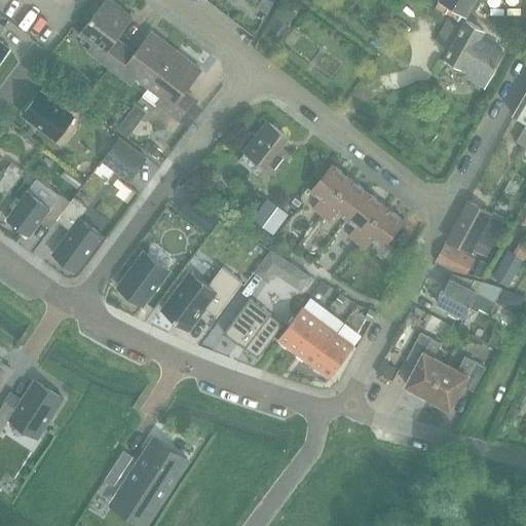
[(109,68),(125,46),(116,38),(132,17),(109,0),(107,0),(84,31),(97,40),(88,51),(109,68)]
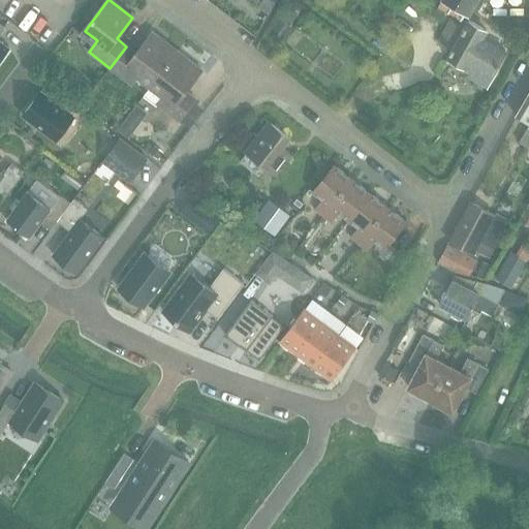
[(268,0),(261,0),(257,8),(268,13),(274,3),(268,0)]
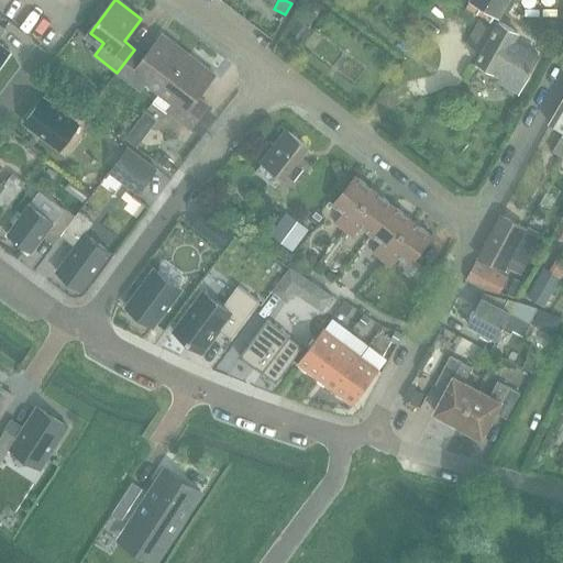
[(489,20),(490,19),(495,12),(498,15),(507,0),(468,0),(463,10),(474,17),(476,12),(482,15),(489,20)]
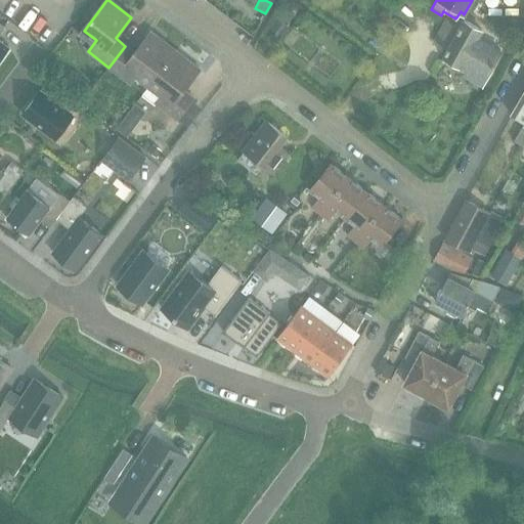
[(463,22),(456,17),(455,18),(448,14),(433,41),(446,48),(444,53),(442,57),(455,64),(453,69),(464,74),(463,75),(482,85),(485,79),(486,79),(497,58),(497,57),(500,51),(477,38),(481,31),(464,20),(463,22)]
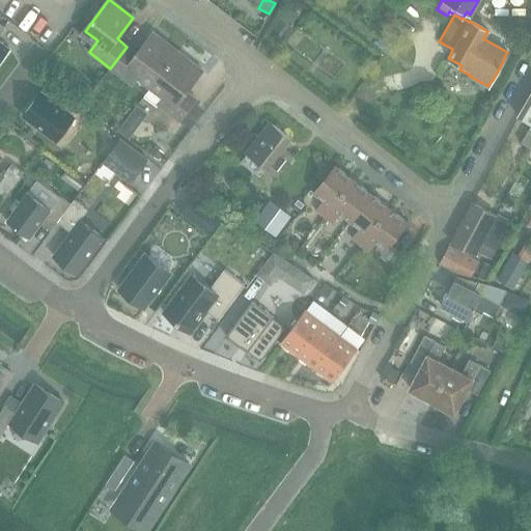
[(282,43),(292,28),(281,19),(270,33),(282,43)]
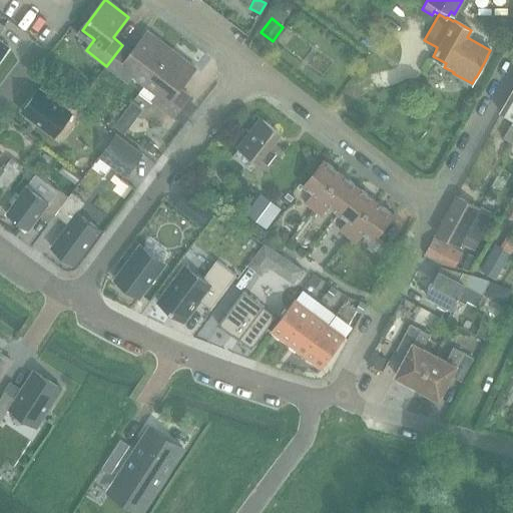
[(148,80),(171,50),(147,31),(131,52),(122,45),(106,66),(127,82),(136,71),(148,80)]
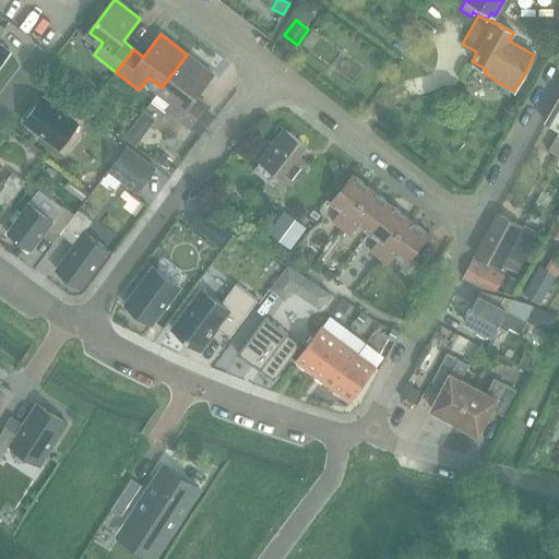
[(187,55),(162,87),(174,97),(165,108),(189,128),(206,106),(194,96),(212,74),(187,55)]
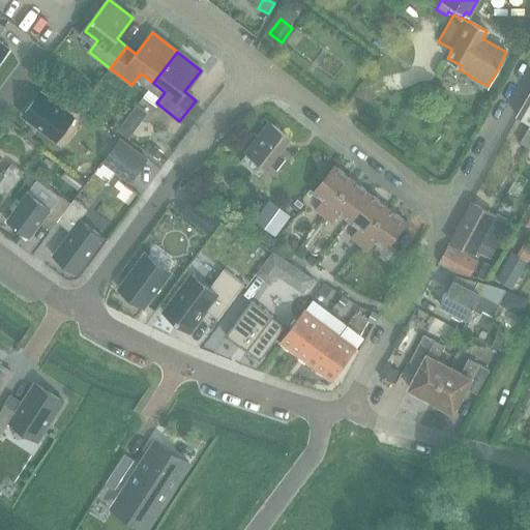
[(87,93),(87,81),(72,81),(72,93),(87,93)]
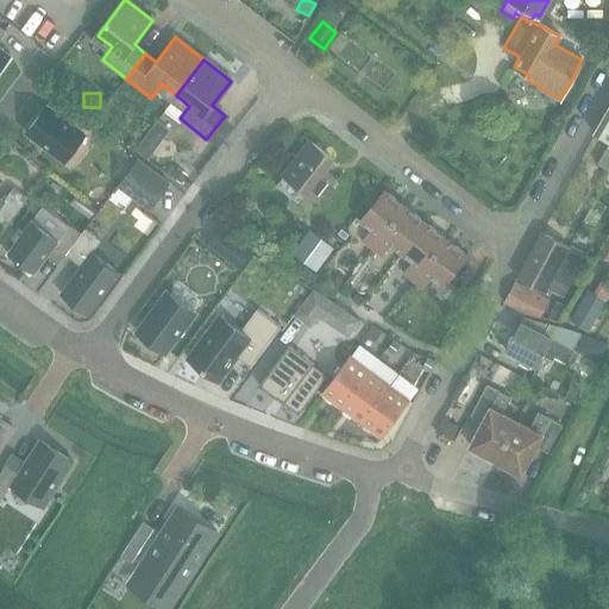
[(46,104),(25,132),(64,161),(86,132),(83,131),(93,118),(68,99),(58,112),(46,104)]
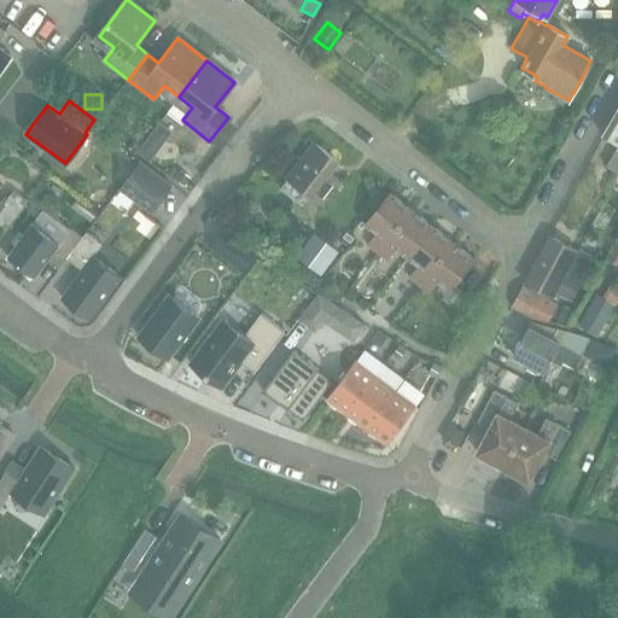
[(617,172),(617,168),(617,108),(602,135),(617,145),(617,147),(606,168),(617,174),(617,173),(617,172)]
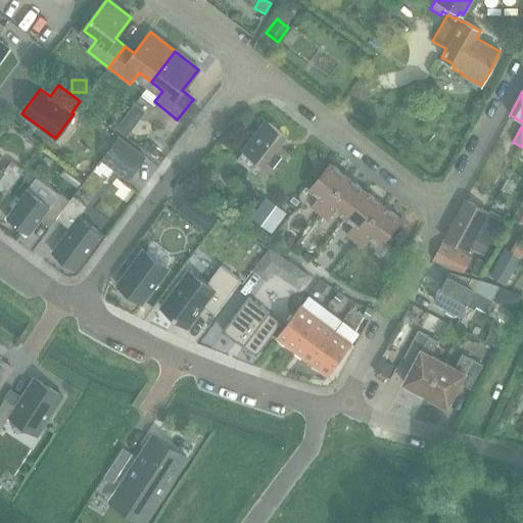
[(126,137),(145,112),(134,104),(115,129),(126,137)]
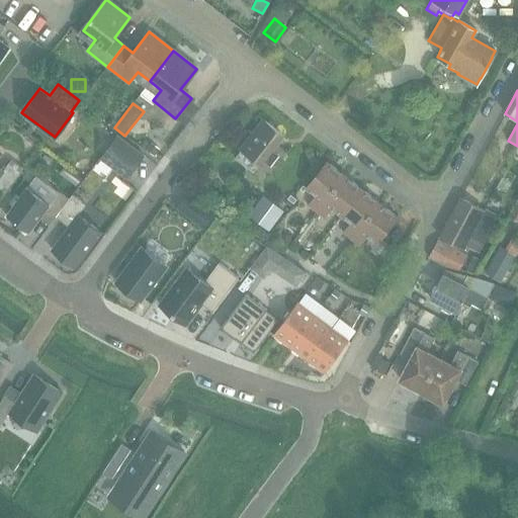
[(262,119),(240,150),(269,172),(284,153),(274,145),(282,136),(262,119)]
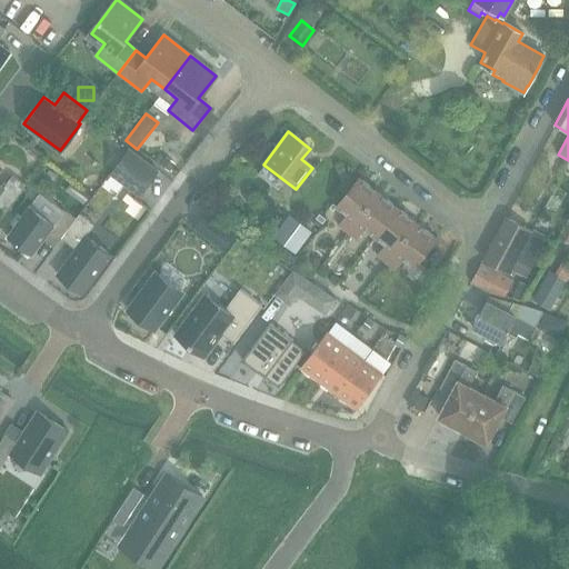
[(129,149),(110,175),(138,196),(157,170),(129,149)]
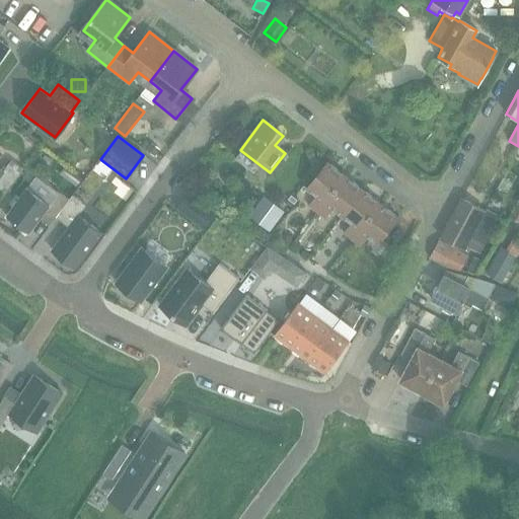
[(150,143),(145,150),(153,157),(154,156),(159,160),(161,156),(156,153),(159,149),(150,143)]
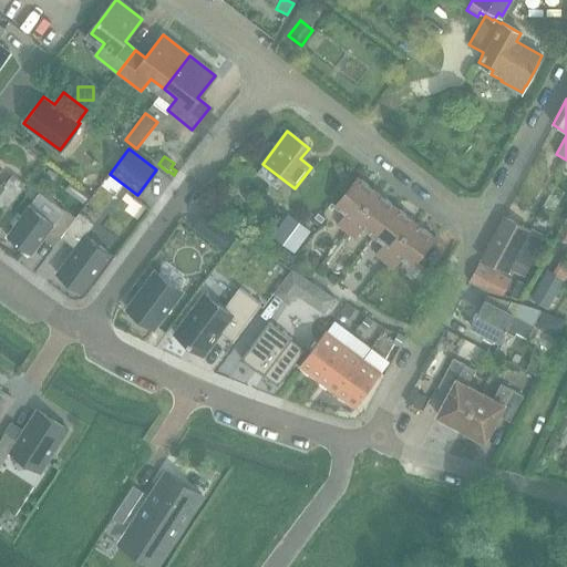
[(6,188),(0,184),(0,206),(6,212),(27,185),(14,177),(6,188)]
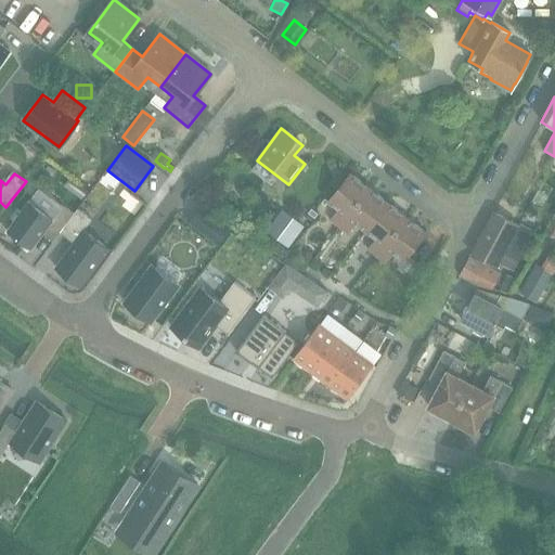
[(338,227),(369,189),(349,173),(327,202),(337,209),(328,220),(338,227)]
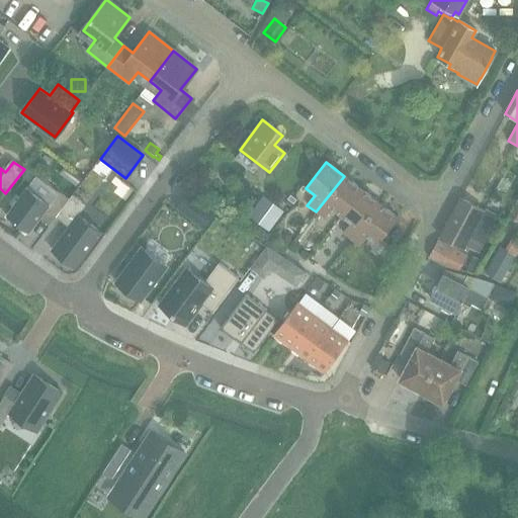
[(64,166),(59,173),(76,186),(81,179),(64,166)]
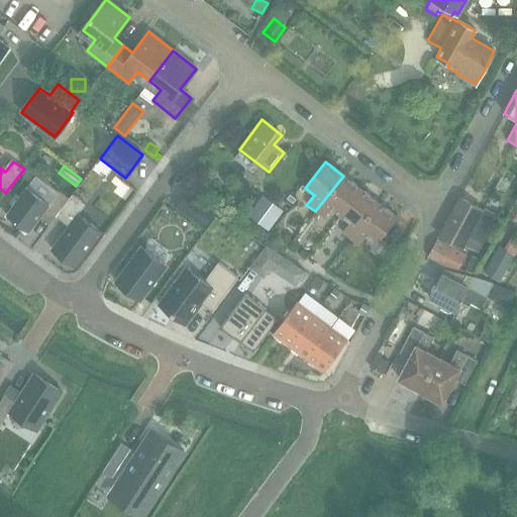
[(282,174),(266,195),(285,210),(302,189),(282,174)]
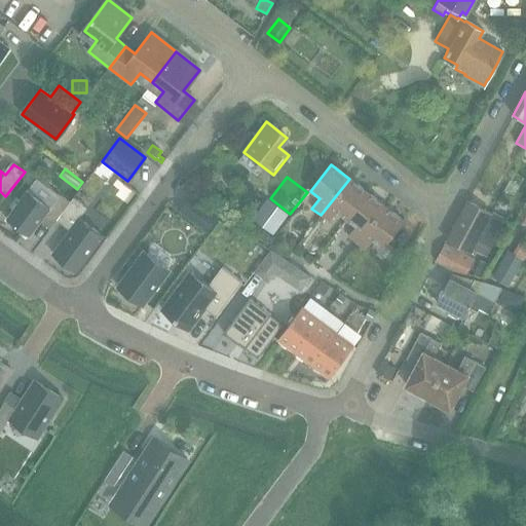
[(346,219),(367,192),(349,179),(321,215),(329,222),(337,212),(346,219)]
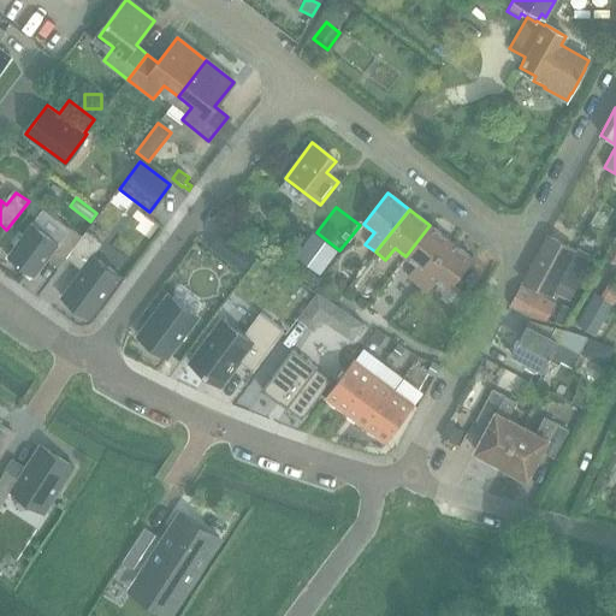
[(59,243),(31,223),(6,256),(34,277),(59,243)]
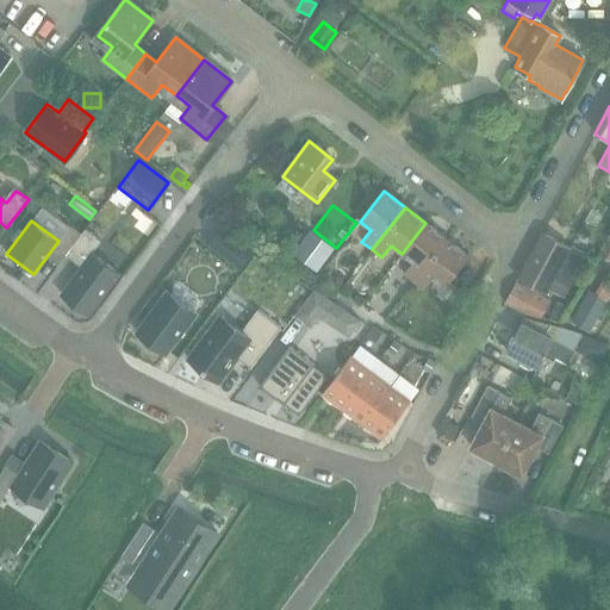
[(412,281),(446,240),(425,223),(402,254),(411,262),(403,274),(412,281)]
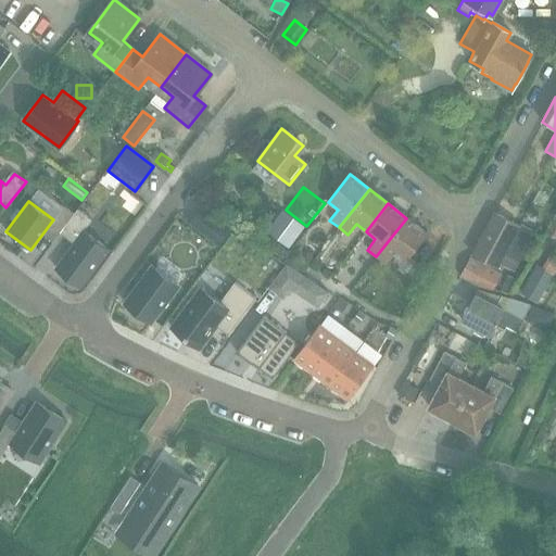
[(202,207),(190,224),(218,247),(231,230),(202,207)]
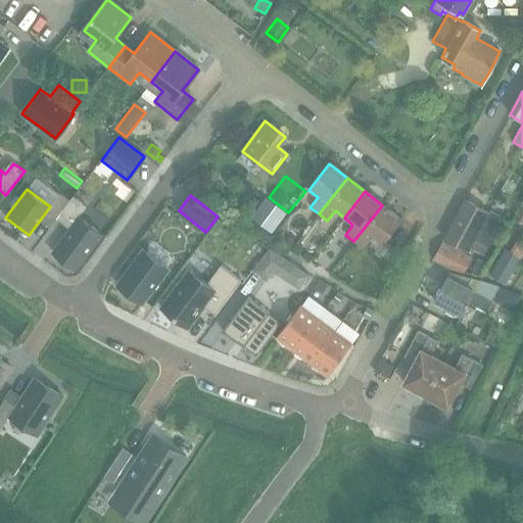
[(68,229),(51,252),(76,271),(101,235),(77,217),(85,205),(73,196),(55,220),(68,229)]
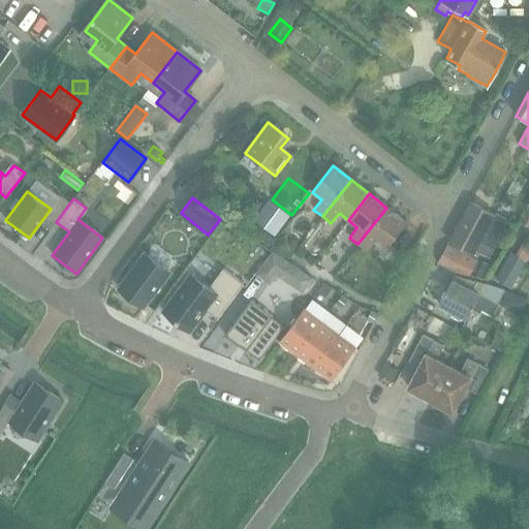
[(269,200),(252,221),(273,237),(288,216),(269,200)]
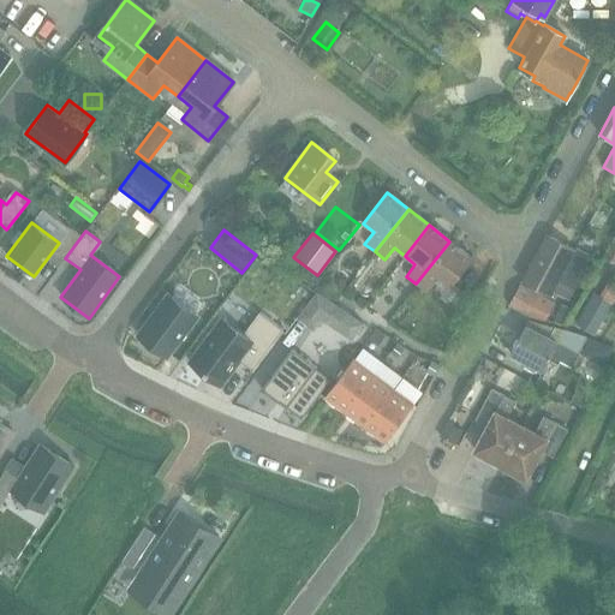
[(550,292),(573,250),(545,234),(521,281),(549,296),(550,292)]
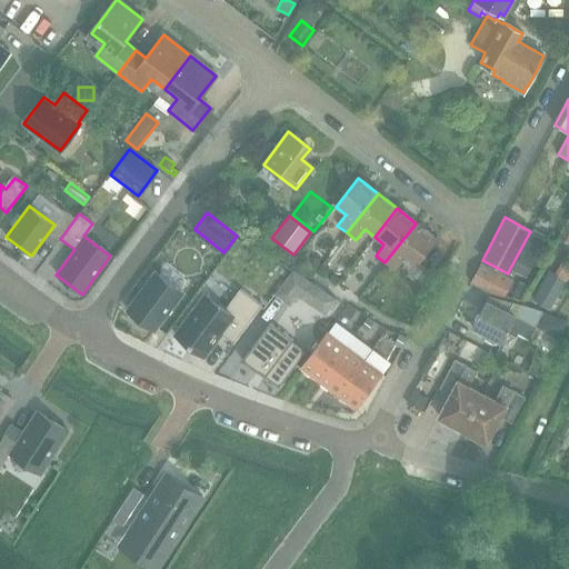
[(416,223),(385,262),(395,270),(402,259),(412,267),(436,238),(416,223)]
